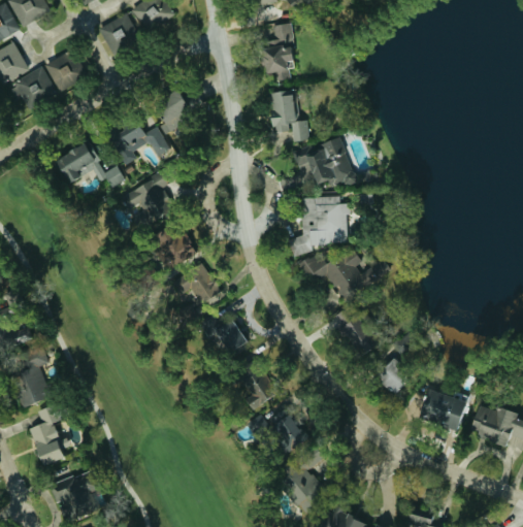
[(10,0),(24,26),(53,11),(46,0),(10,0)]
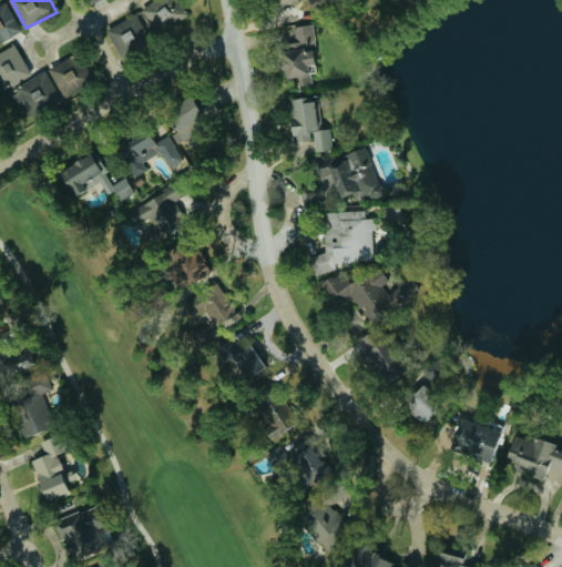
[(153,0),(141,11),(164,36),(188,12),(176,0),(153,0)]
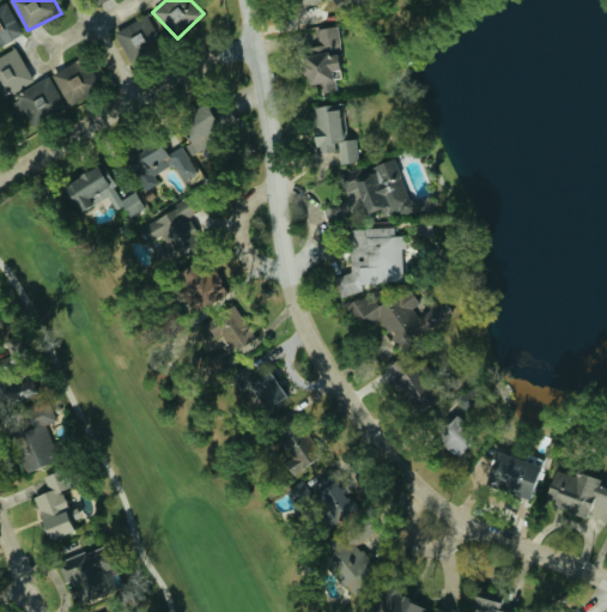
[(0,46),(25,31),(8,2),(0,6),(0,46)]
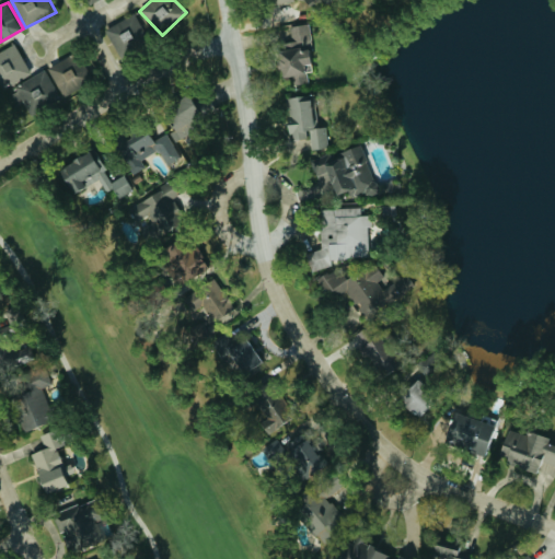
[(149,43),(138,14),(107,27),(118,56),(149,43)]
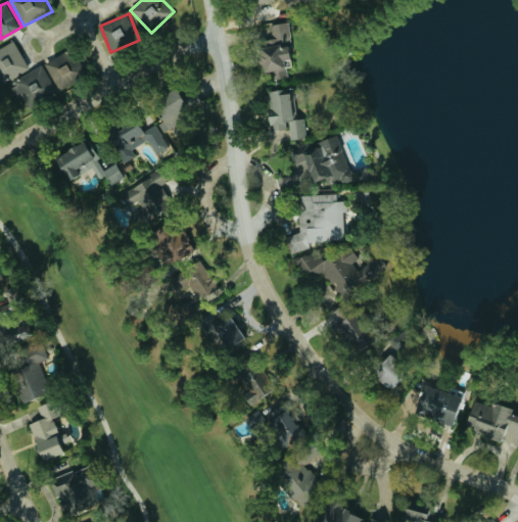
[(276,45),(260,47),(264,72),(276,69),(277,79),(288,77),(286,60),(293,59),(289,21),(273,24),(276,45)]
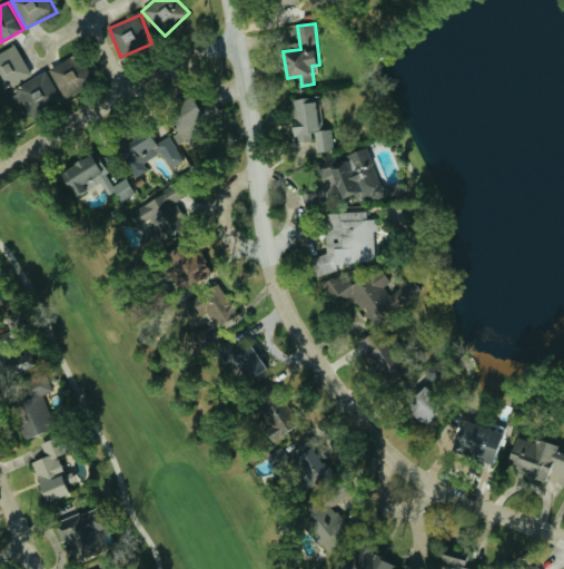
[(33,75),(17,45),(0,52),(0,89),(1,91),(33,75)]
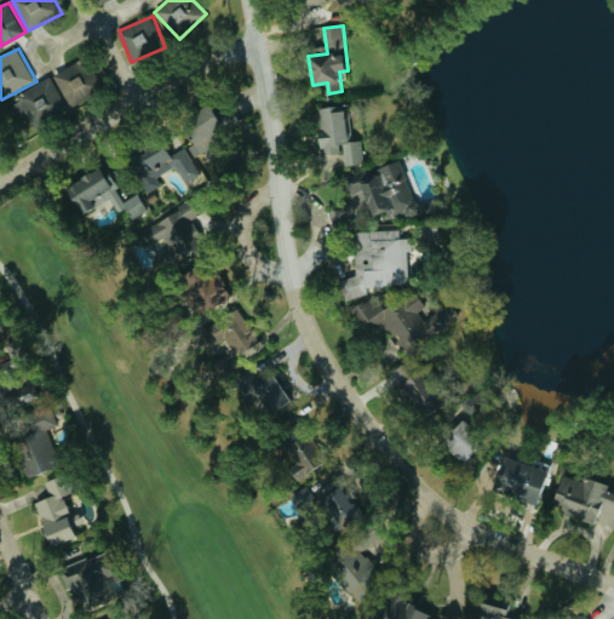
[(52,76),(13,99),(33,132),(105,89),(92,67),(85,72),(79,61),(52,76)]
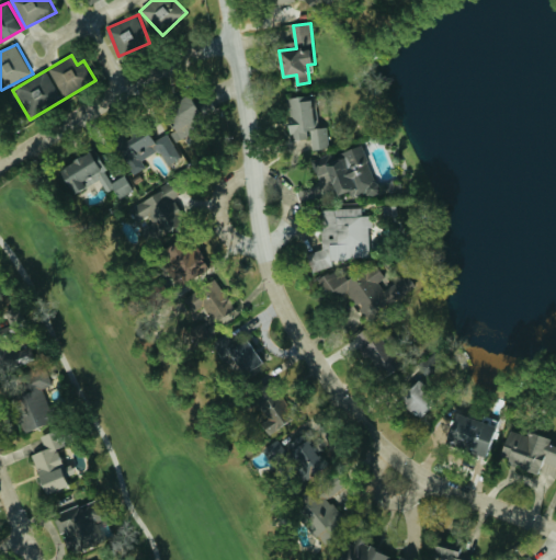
[(330,148),(329,126),(320,127),(318,111),(313,111),(310,95),(291,96),(293,117),(286,118),(287,133),(294,132),(295,140),(311,138),(313,149),(330,148)]
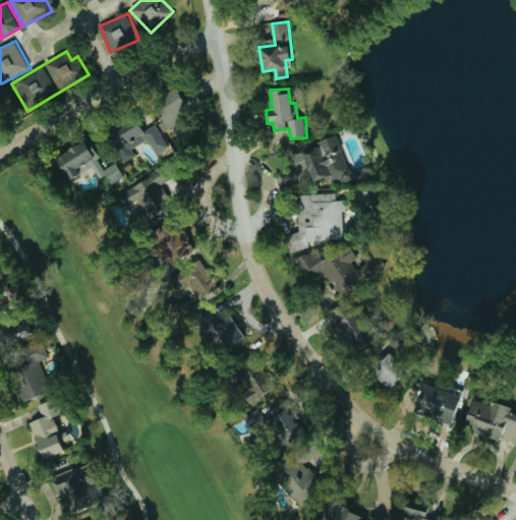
[(186,108),(176,91),(154,105),(169,131),(183,123),(177,113),(186,108)]
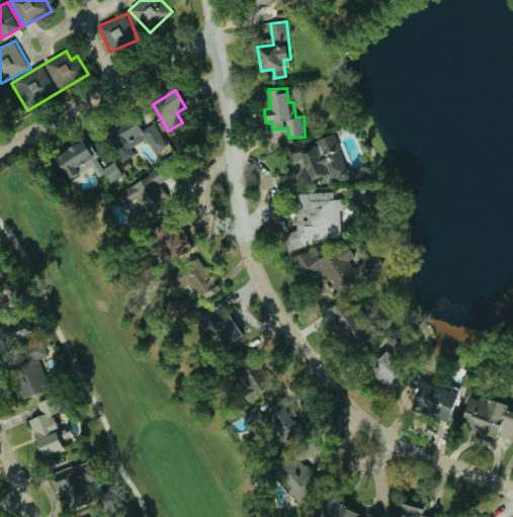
[(169,145),(155,122),(147,127),(137,112),(105,133),(123,161),(135,154),(132,148),(147,139),(156,153),(169,145)]
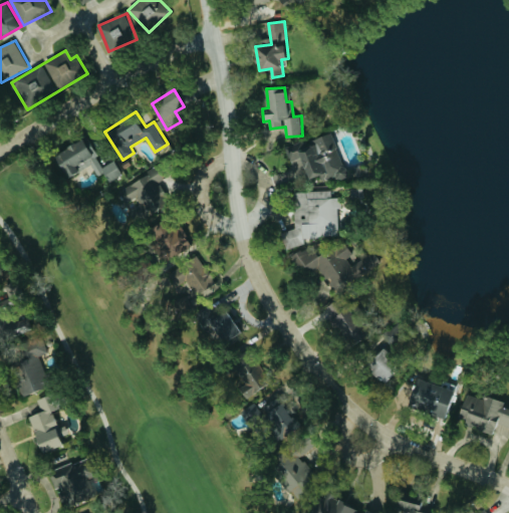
[(348,174),(333,133),(304,144),(303,141),(286,147),(299,183),(320,175),(323,183),(348,174)]
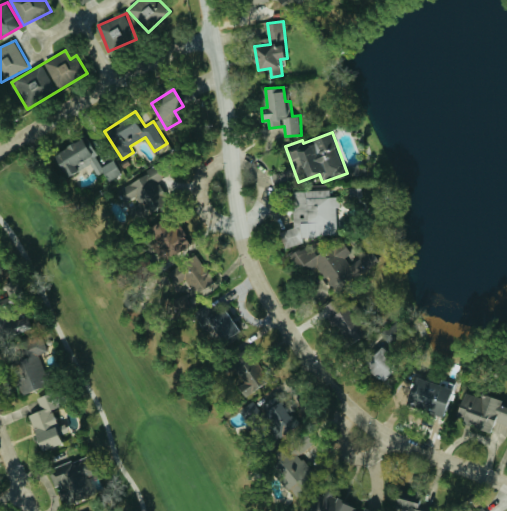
[(65,177),(81,170),(80,167),(91,162),(99,178),(106,175),(108,180),(122,174),(114,159),(103,166),(96,152),(90,155),(82,139),(53,153),(65,177)]
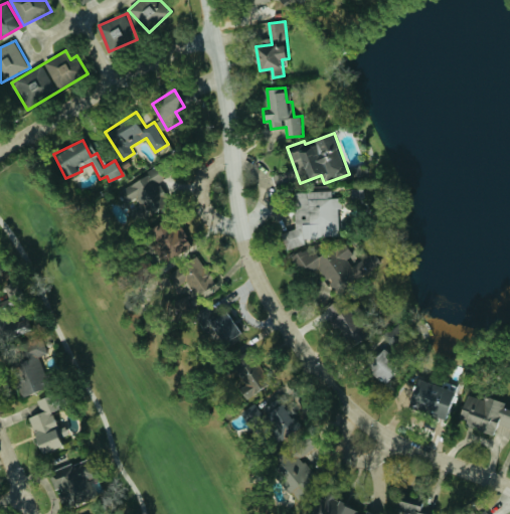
[(119,192),(127,204),(136,198),(149,217),(172,202),(159,182),(165,179),(157,167),(119,192)]
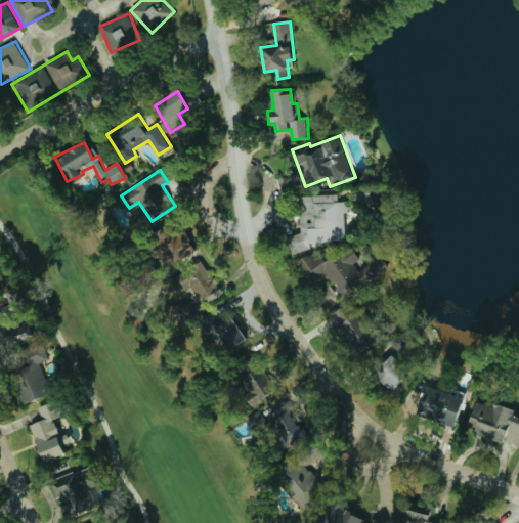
[(192,257),(188,233),(158,238),(161,261),(192,257)]
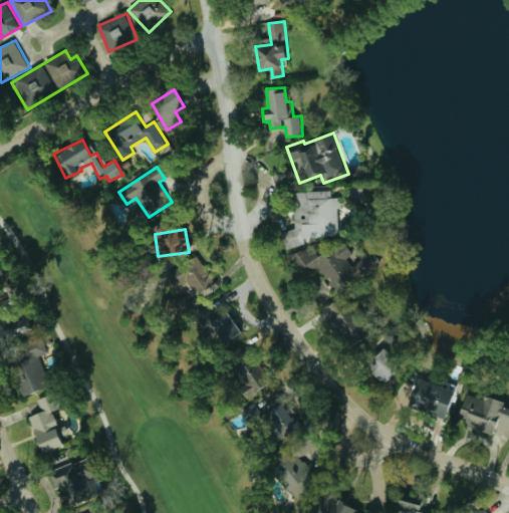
[(301,279),(323,270),(330,289),(380,269),(374,254),(350,264),(348,257),(352,255),(347,243),(310,257),(306,248),(292,255),(301,279)]
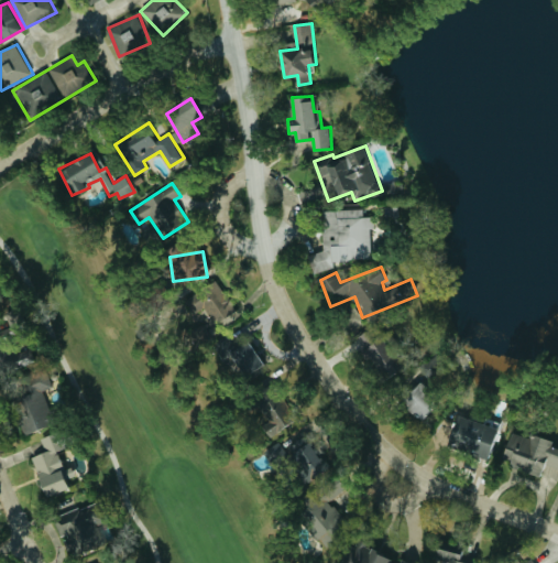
[(190,301),(198,318),(230,304),(222,287),(190,301)]
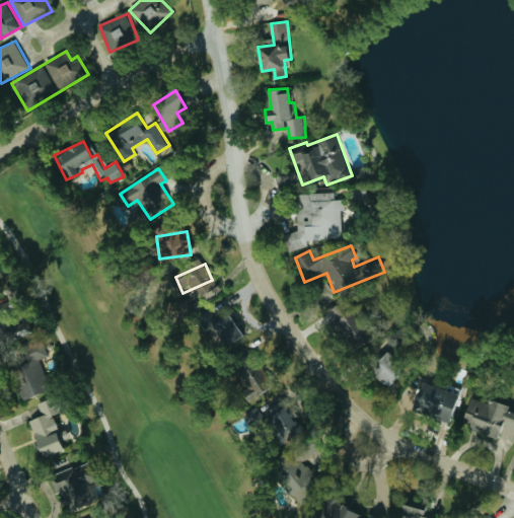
[(338,315),(349,347),(373,339),(362,307),(338,315)]
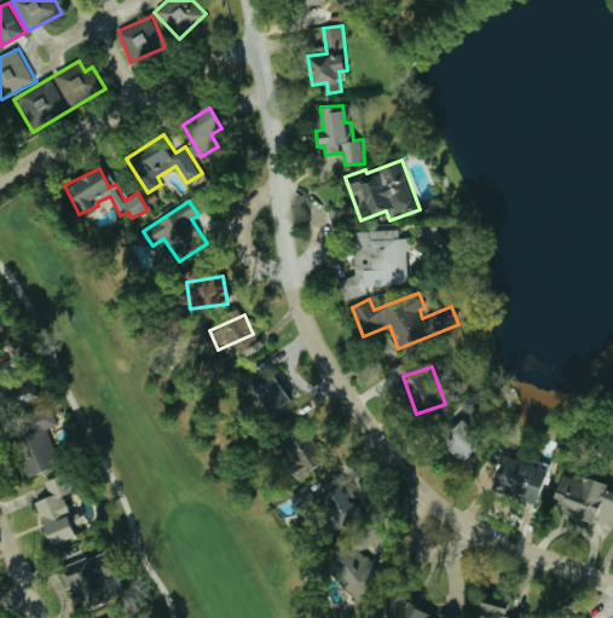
[(293,406),(272,370),(264,374),(260,369),(243,377),(266,420),(293,406)]
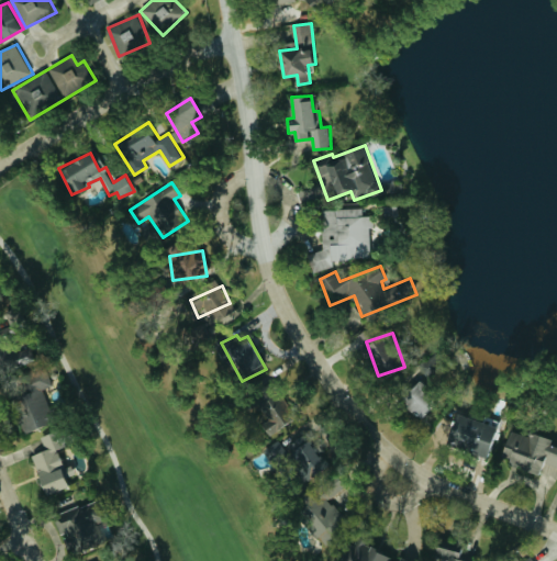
[(26,434),(56,421),(44,392),(55,386),(51,378),(10,396),(26,434)]
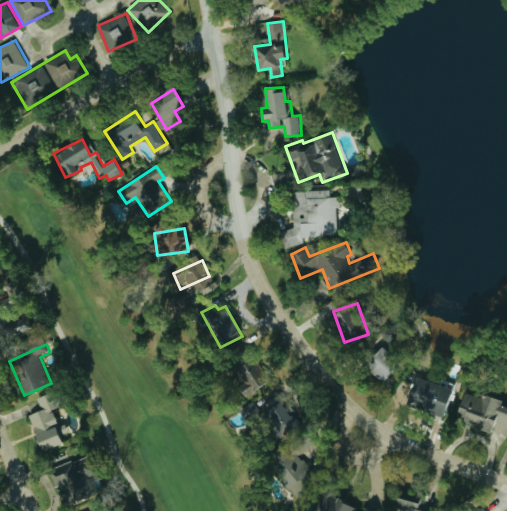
[(384,382),(400,361),(380,346),(364,367),(384,382)]
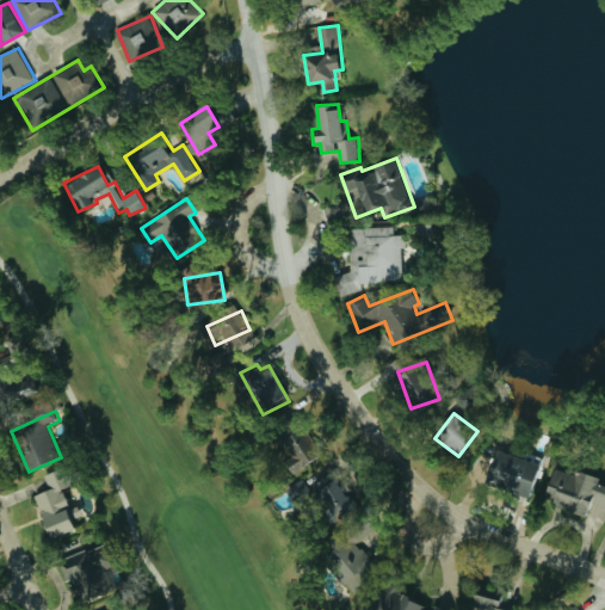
[(538,464),(498,449),(485,484),(526,498),(538,464)]
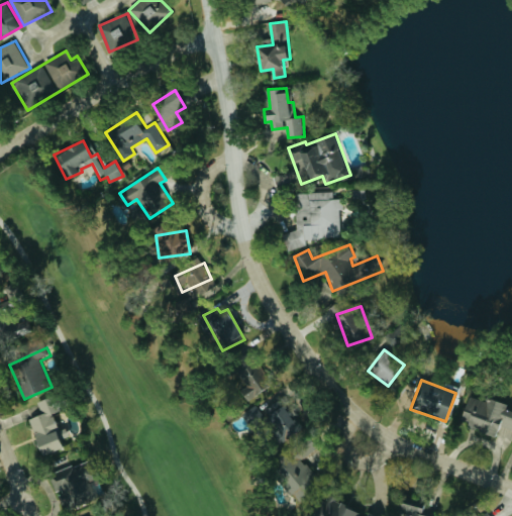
[(239,388),(239,401),(253,402),(254,389),(239,388)]
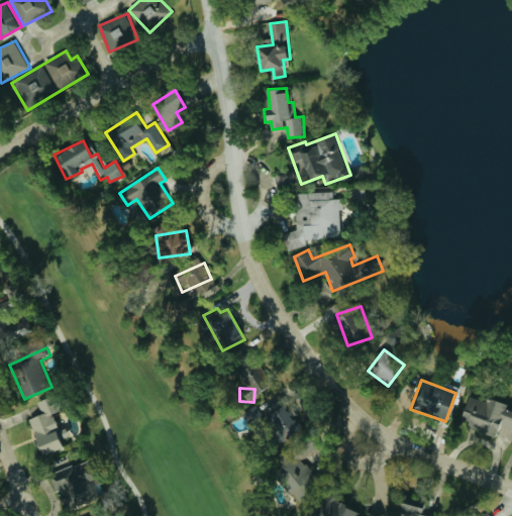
[(511,410),(506,409),(507,405),(468,395),(461,425),(492,432),(489,442),(503,446),(506,438),(499,436),(502,426),(511,429),(511,410)]
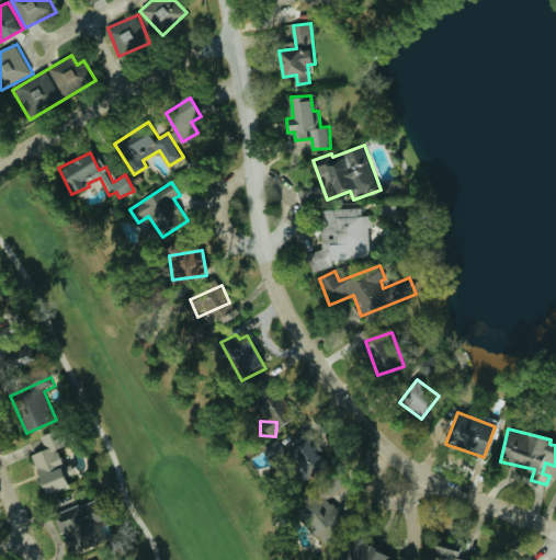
[(31,455),(45,495),(70,487),(67,477),(76,475),(72,464),(64,467),(58,448),(65,446),(59,430),(42,435),(46,449),(31,455)]
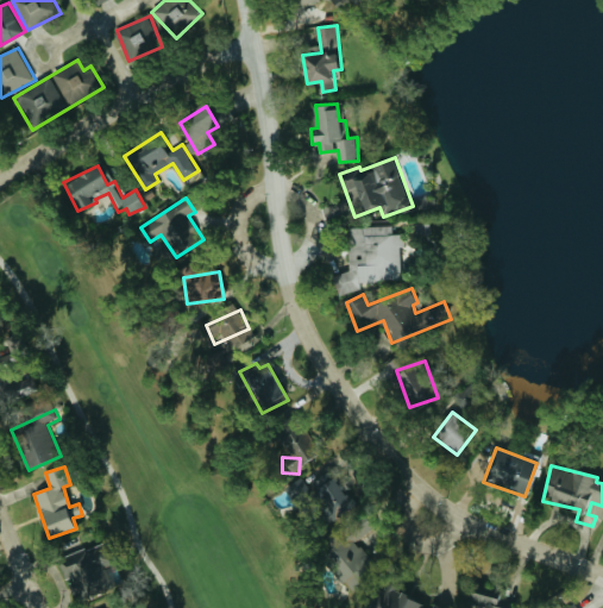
[(287,487),(296,503),(311,494),(326,520),(352,505),(332,471),(308,486),(303,477),(287,487)]
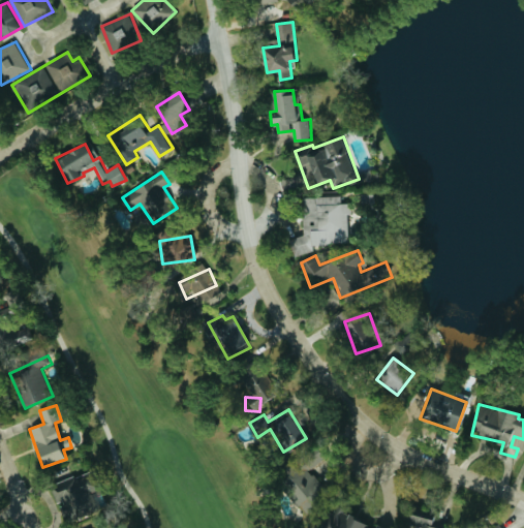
[(326,487),(303,467),(287,485),(293,489),(279,503),(296,519),(326,487)]
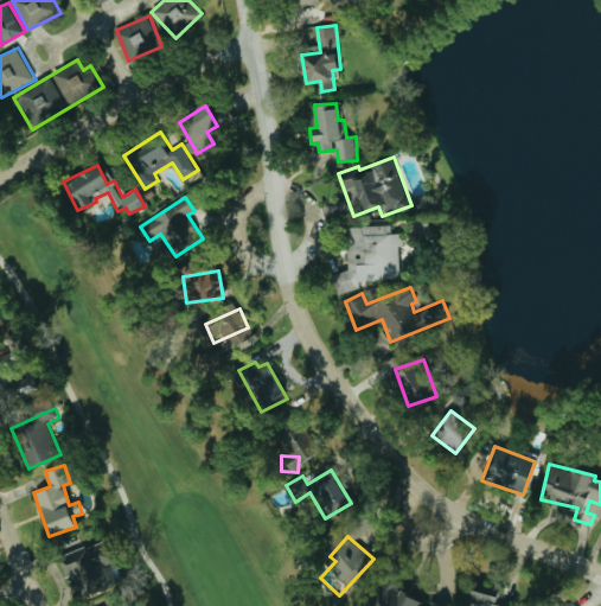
[(58,557),(66,580),(69,579),(77,600),(125,582),(116,563),(109,566),(101,542),(58,557)]
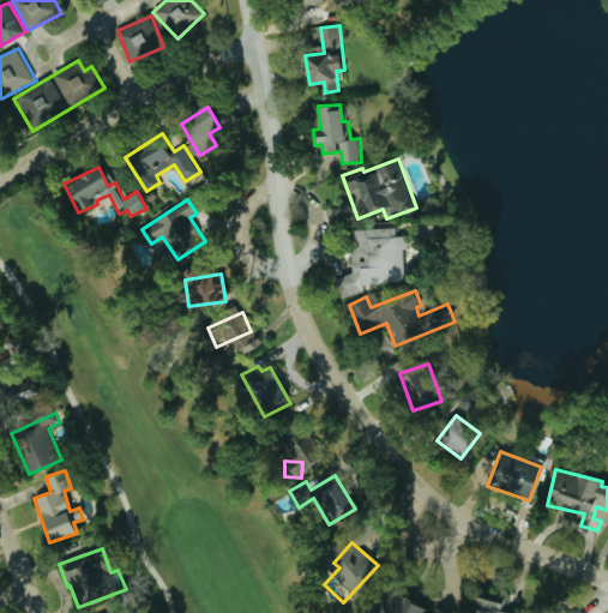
[(375,612),(447,612),(437,608),(435,612),(426,608),(420,602),(391,592),(378,607),(375,612)]
